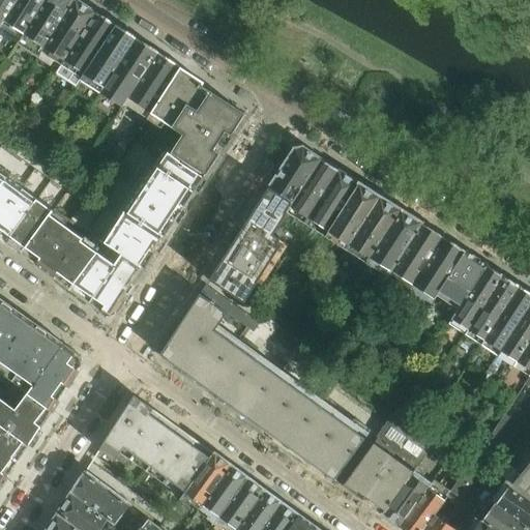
[(19,0),(0,0),(0,29),(4,23),(19,0)]
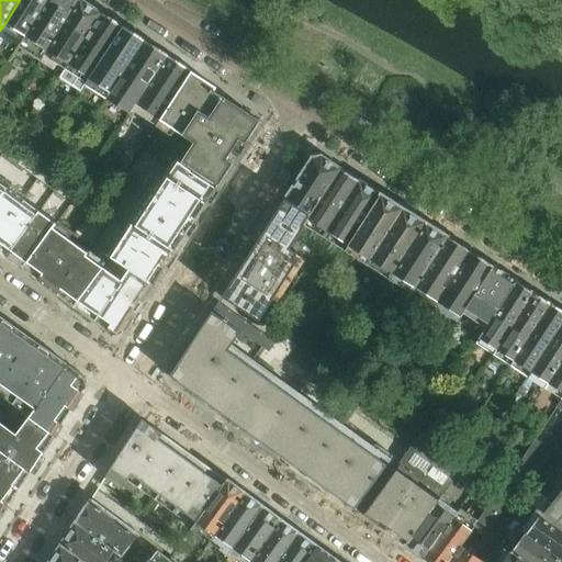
[(48,0),(20,0),(4,24),(17,32),(13,37),(22,43),(48,0)]
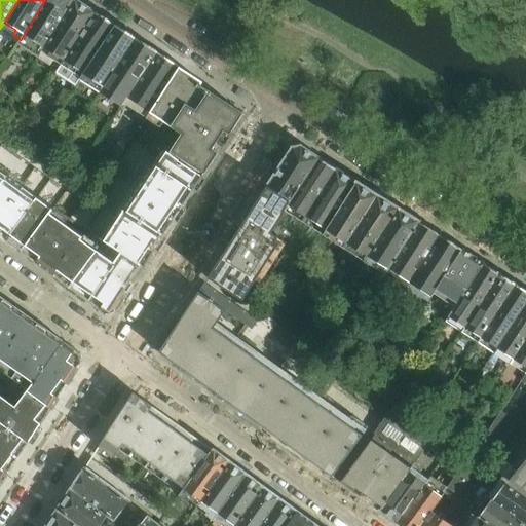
[(72,0),(45,0),(21,40),(39,52),(72,0)]
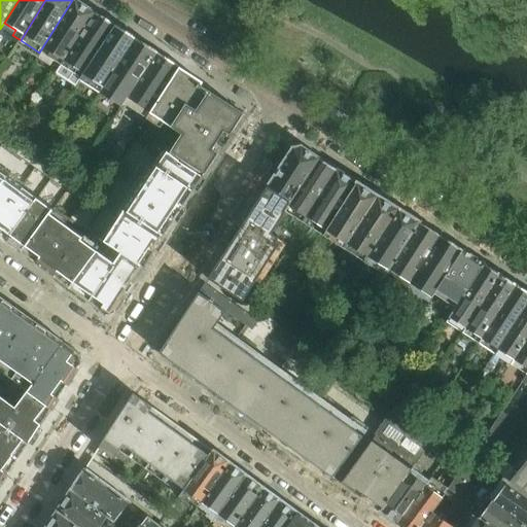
[(94,12),(75,0),(72,0),(39,53),(60,67),(63,62),(94,12)]
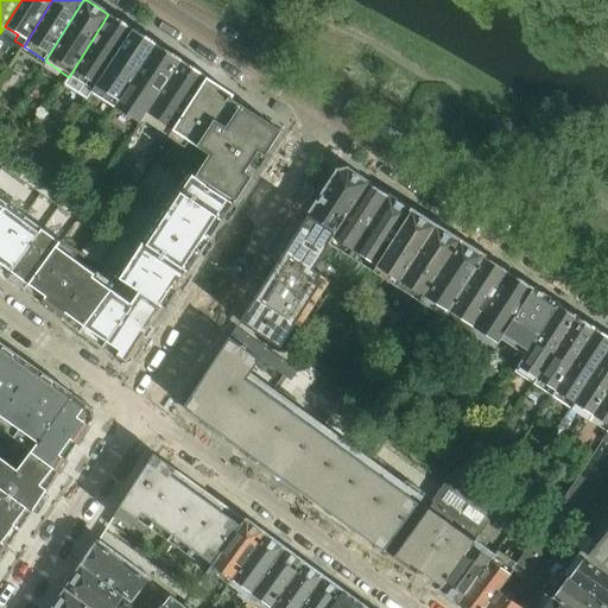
[(132,29),(108,14),(73,71),(86,80),(82,86),(90,92),(95,86),(132,29)]
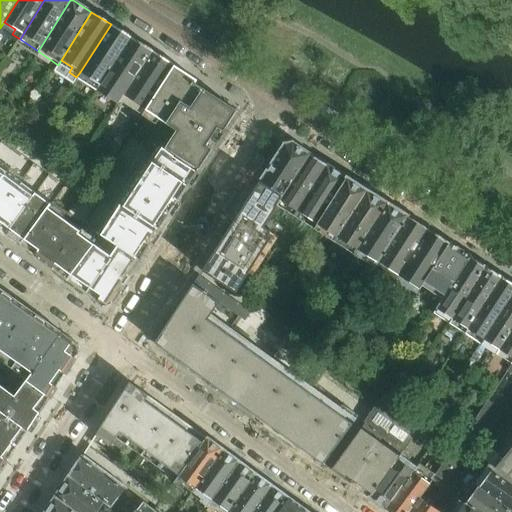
[(130,37),(111,24),(80,72),(99,85),(130,37)]
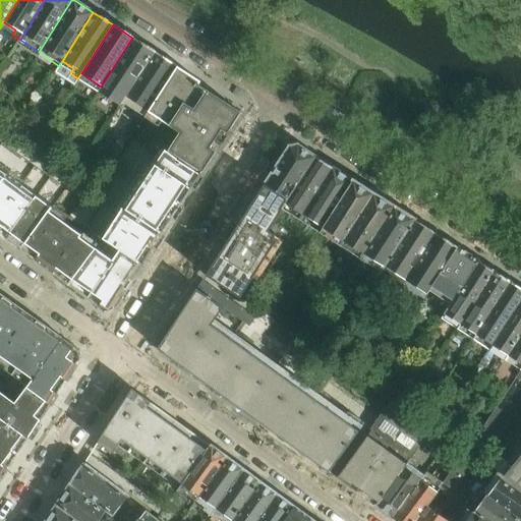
[(153,50),(132,38),(101,87),(120,100),(124,95),(153,50)]
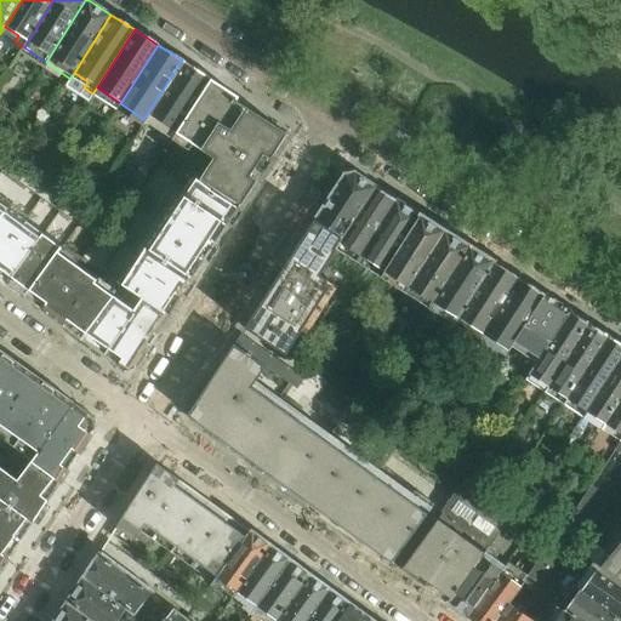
[(176,134),(211,79),(182,60),(148,113),(164,124),(159,130),(170,137),(174,131),(176,134)]
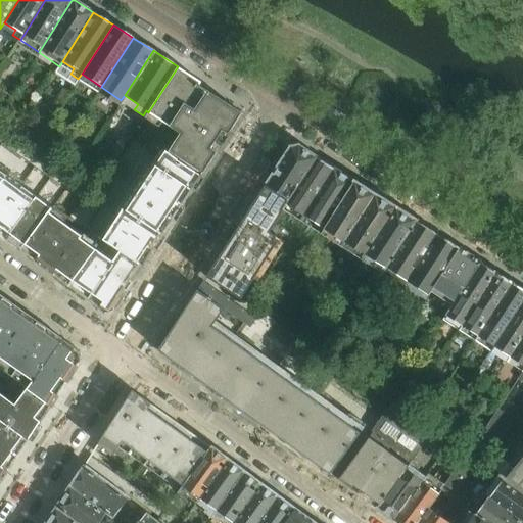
[(229,134),(242,113),(200,86),(202,82),(178,66),(148,112),(181,133),(169,151),(203,174),(218,152),(211,148),(223,131),(229,134)]
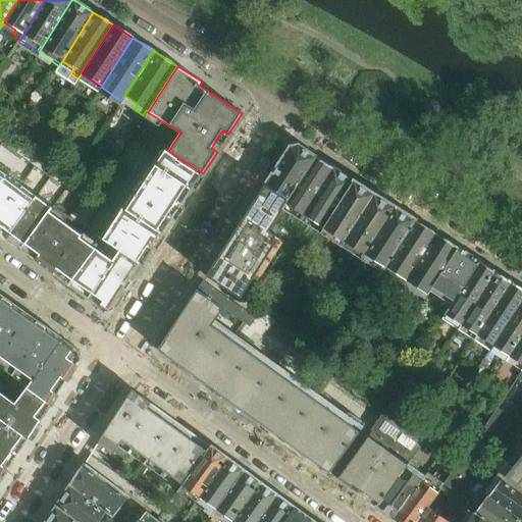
[(38,145),(17,132),(13,139),(34,152),(38,145)]
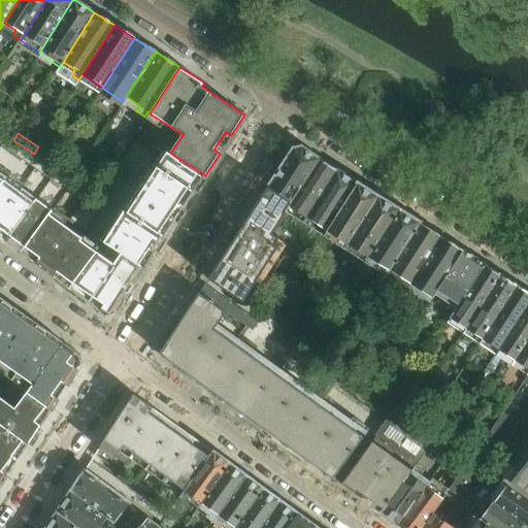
[(41,142),(38,146),(34,154),(32,156),(53,170),(62,156),(41,142)]
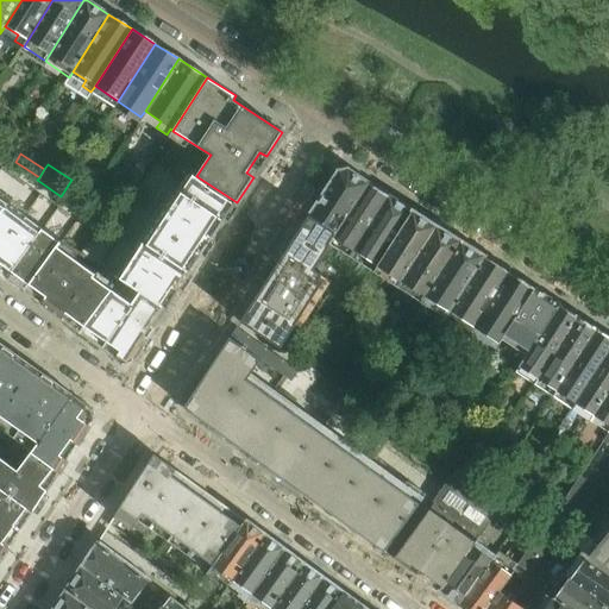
[(237,202),(196,176),(195,179),(181,169),(170,184),(225,220),(237,202)]
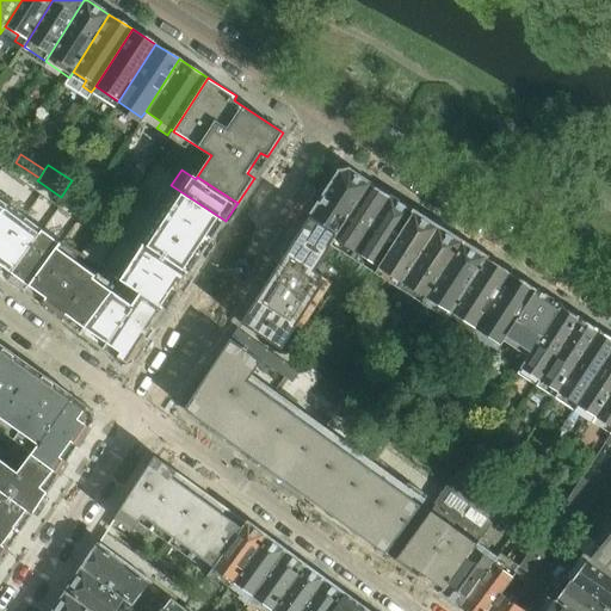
[(340,234),(371,184),(350,171),(340,172),(332,185),(312,216),(337,232),(340,234)]
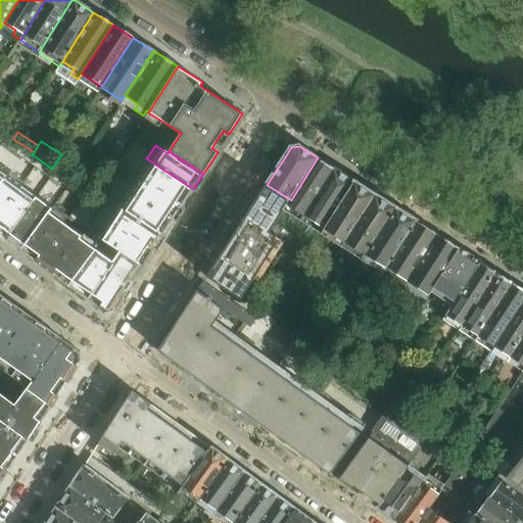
[(335,169),(318,157),(291,200),(288,204),(305,216),(335,169)]
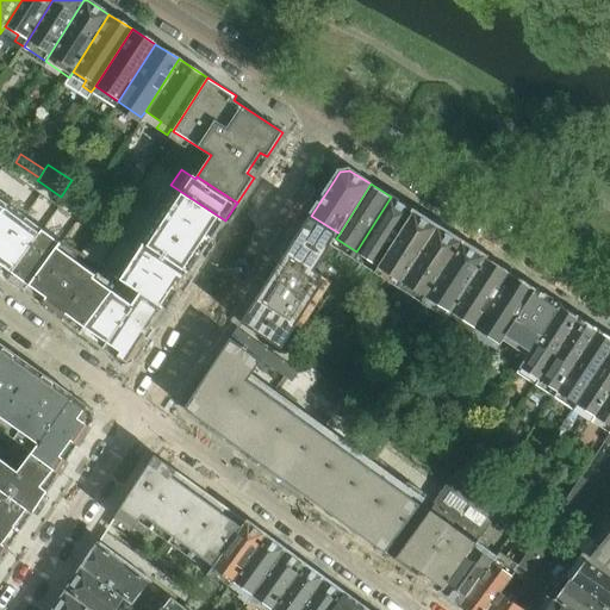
[(225,221),(170,185),(157,206),(212,241),(225,221)]
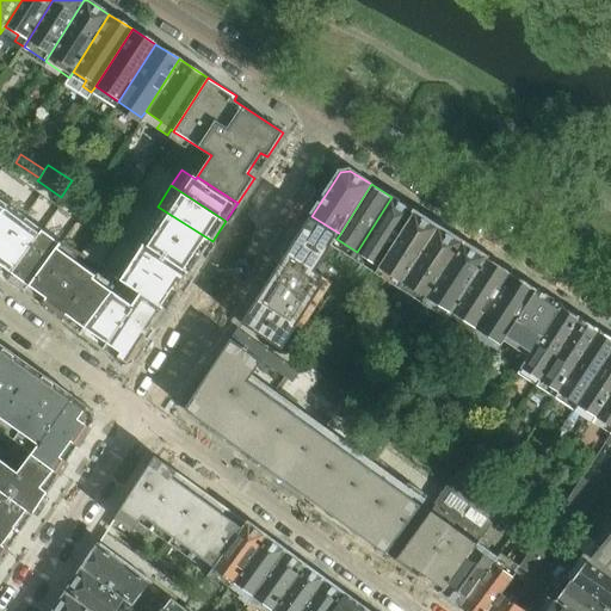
[(417,214),(392,197),(357,252),(370,261),(365,267),(376,275),(381,267),(417,214)]
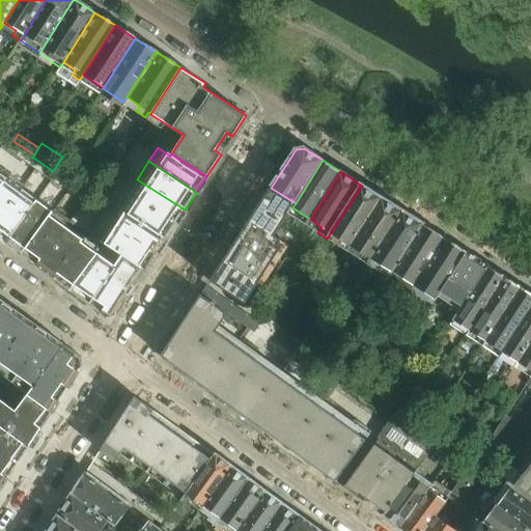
[(0,214),(18,190),(3,179),(0,176),(0,214)]
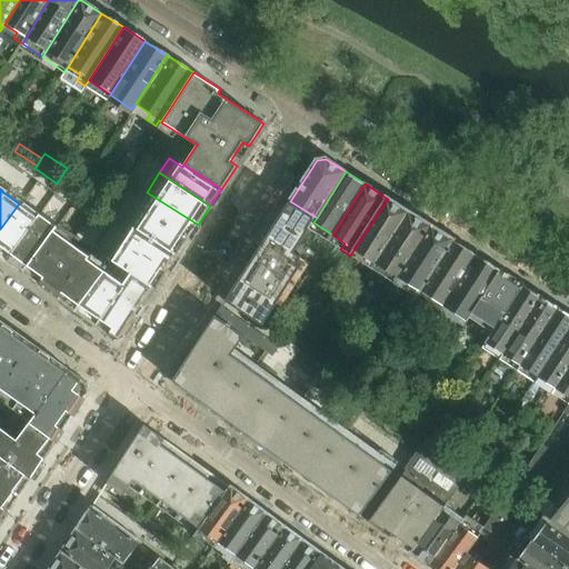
[(198,225),(147,192),(137,208),(187,241),(198,225)]
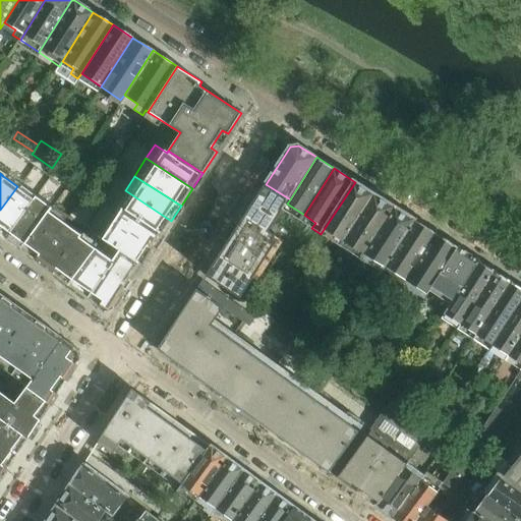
[(375,194),(355,182),(325,228),(336,235),(332,242),(341,248),(345,242),(375,194)]
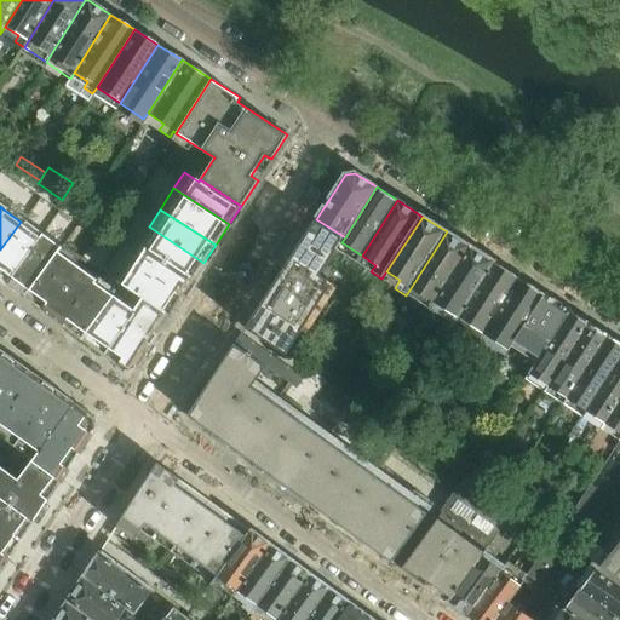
[(336,251),(337,250),(344,237),(316,219),(293,254),(246,328),(286,354),(326,292),(322,290),(328,281),(320,276),(327,265),(336,251)]
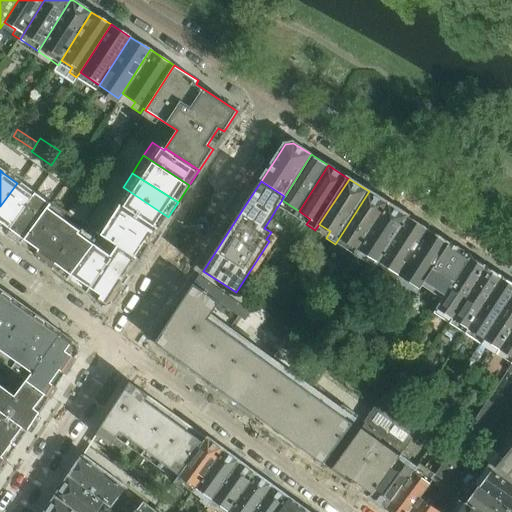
[(17,183),(0,206),(0,230),(4,233),(33,193),(17,183)]
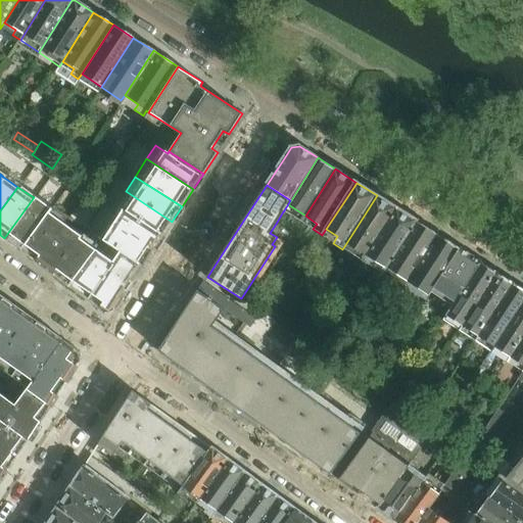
[(172,222),(126,191),(116,204),(162,236),(172,222)]
